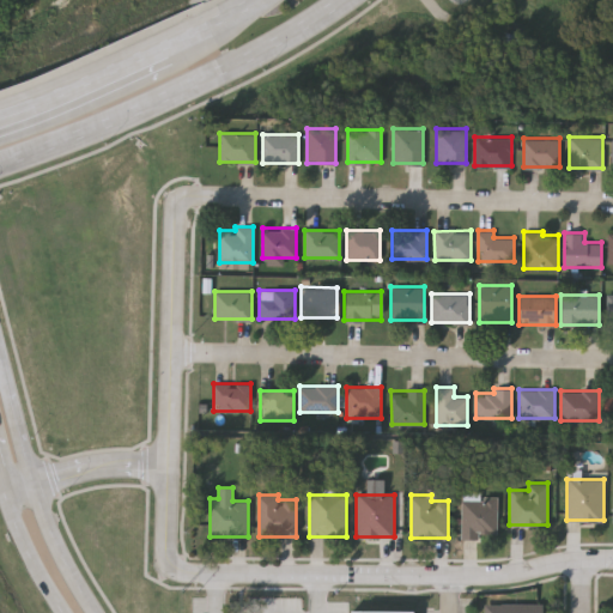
[(497,495),(497,536),(461,536),(461,495),(497,495)]
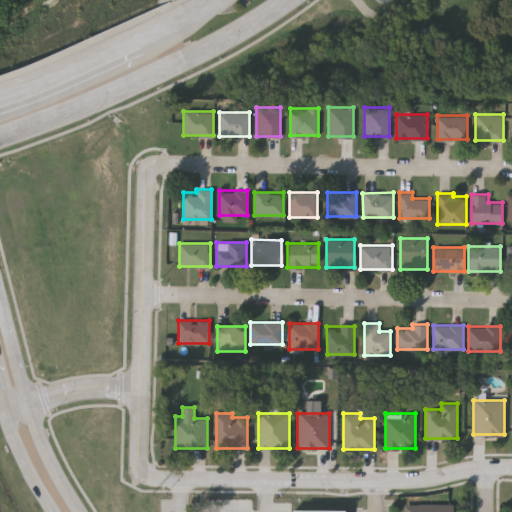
[(452,503),(452,511),(418,511),(418,503),(452,503)]
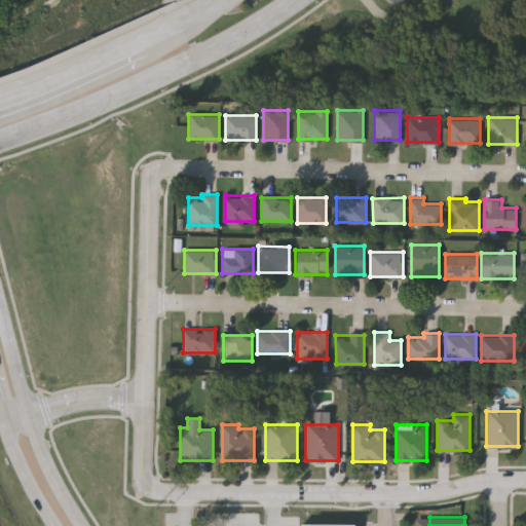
All buildings are outlined.
